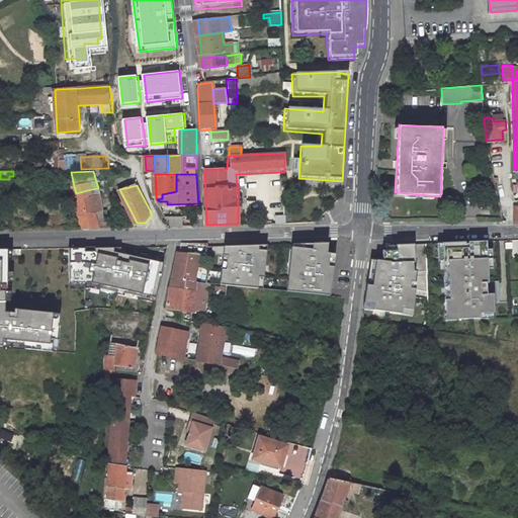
[(77,198),(93,194),(99,193),(98,188),(91,189),(76,193),(77,198)]
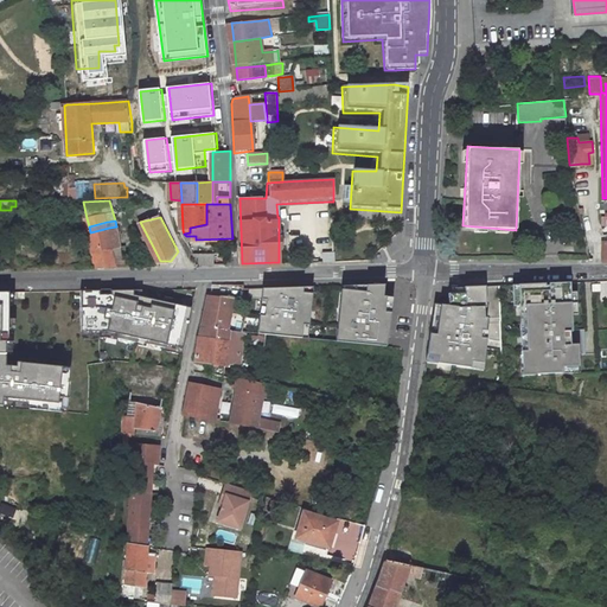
[(90,232),(98,267),(117,266),(113,248),(121,247),(116,227),(109,228),(90,232)]
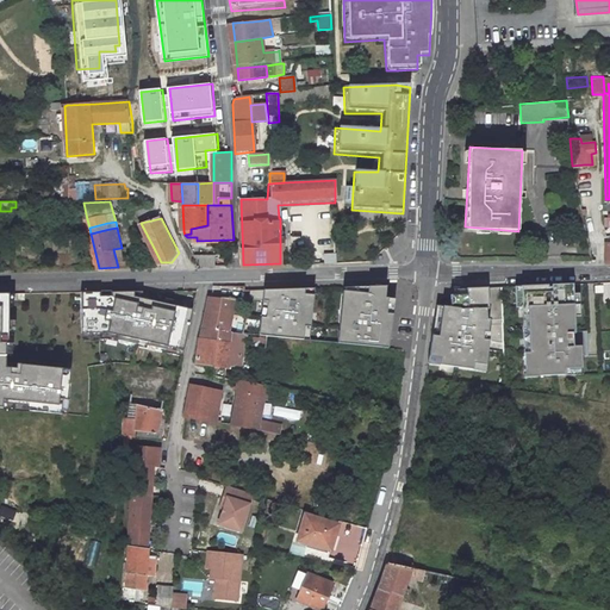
[(145,251),(153,267),(163,266),(161,262),(154,248),(145,251)]
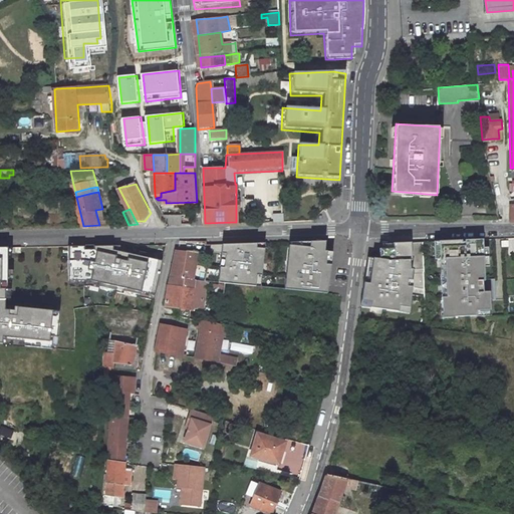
[(183,213),(165,215),(170,224),(183,224),(183,213)]
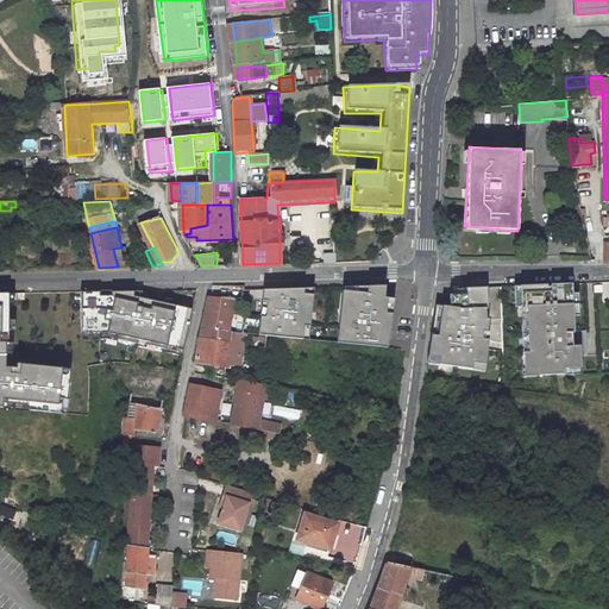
[(520,286),(522,376),(581,372),(581,355),(585,355),(584,330),(572,330),(571,284),(520,286)]
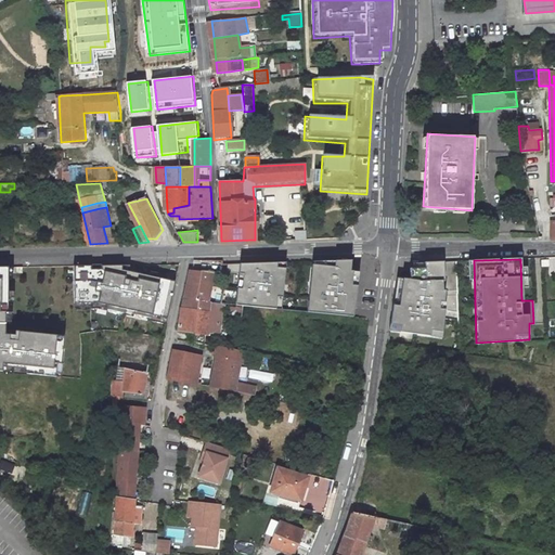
[(311,261),(308,312),(353,317),(356,271),(350,271),(350,260),(311,261)]
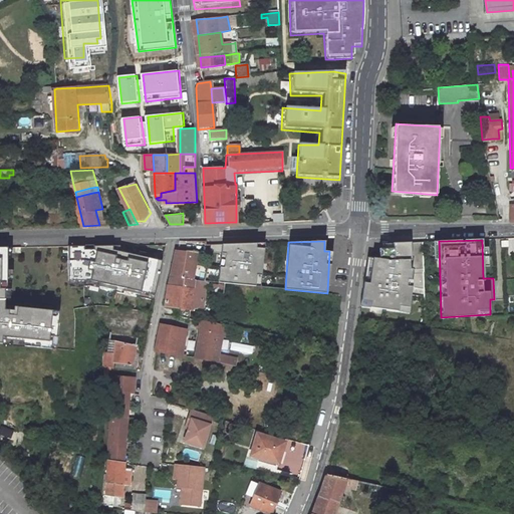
[(367,259),(360,305),(410,313),(414,286),(410,285),(410,280),(413,280),(414,275),(425,274),(424,242),(382,243),(382,248),(379,248),(380,259),(367,259)]
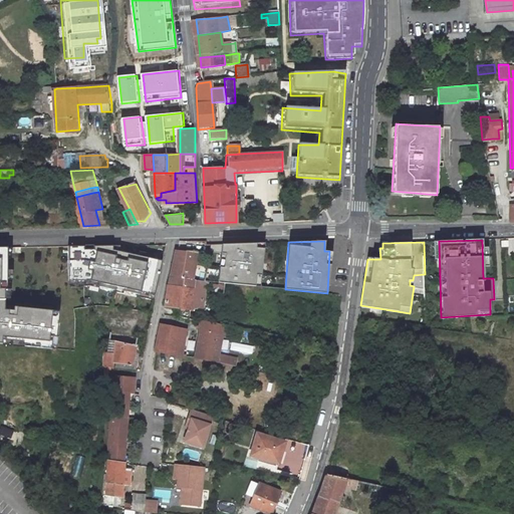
[(211,244),(210,253),(220,254),(216,282),(261,287),(265,243),(211,244)]
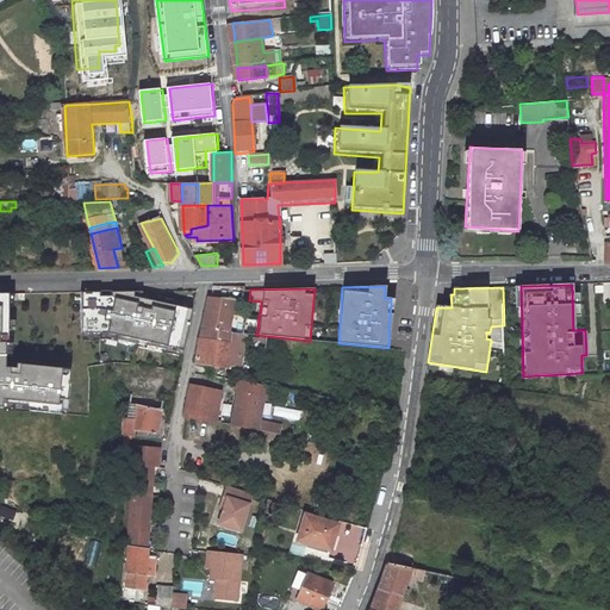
[(12,292),(0,292),(0,359),(10,360),(12,292)]
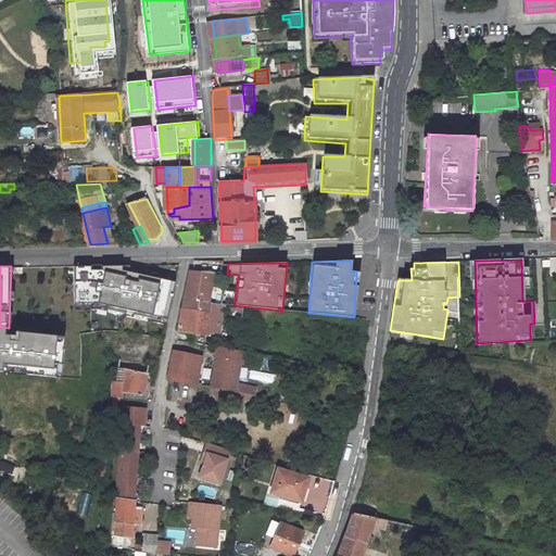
[(114,269),(68,270),(68,313),(115,312),(167,321),(176,281),(114,269)]
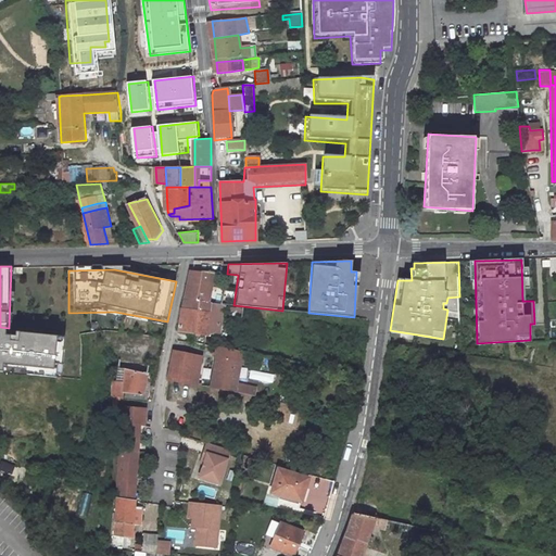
[(210,302),(212,286),(214,274),(190,272),(182,310),(210,313),(212,302),(210,302)]
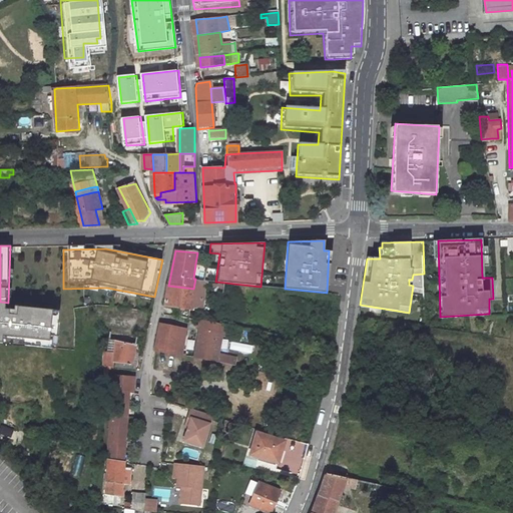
[(191,308),(195,308),(201,309),(205,281),(205,280),(195,279),(193,289),(168,286),(165,307),(180,309),(190,310),(191,310),(191,308)]
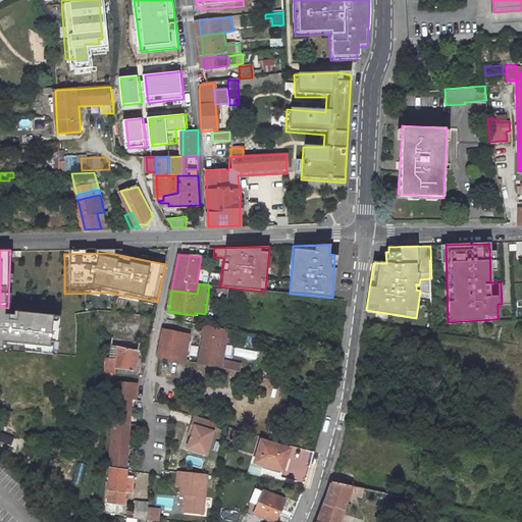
[(8,308),(0,307),(0,350),(57,355),(61,312),(8,308)]
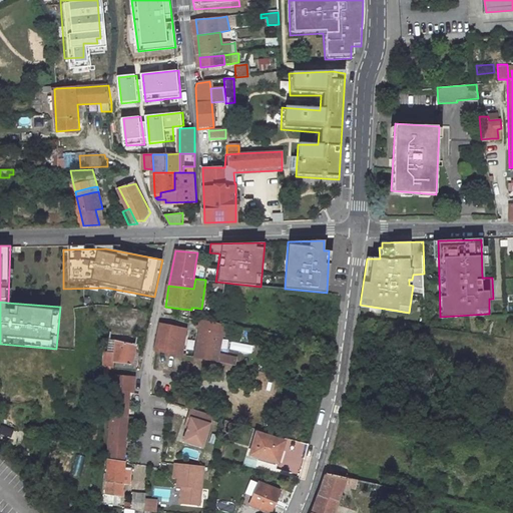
[(136,345),(140,322),(150,323),(152,312),(113,307),(109,341),(116,342),(136,345)]
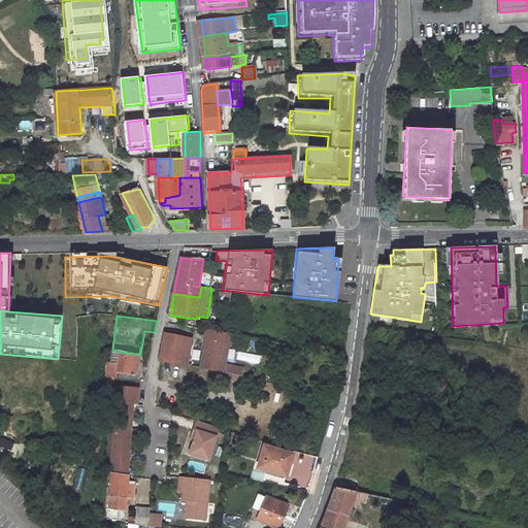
[(221,363),(227,334),(205,329),(203,340),(205,340),(203,350),(208,351),(207,355),(204,369),(237,375),(239,367),(221,363)]
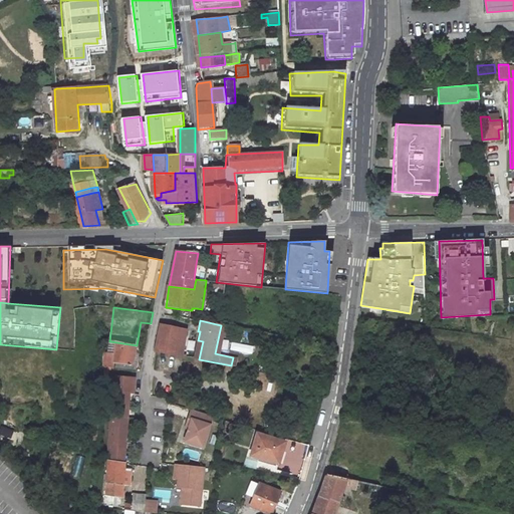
[(156,351),(182,355),(185,333),(186,330),(160,325),(158,337),(159,338),(156,351)]
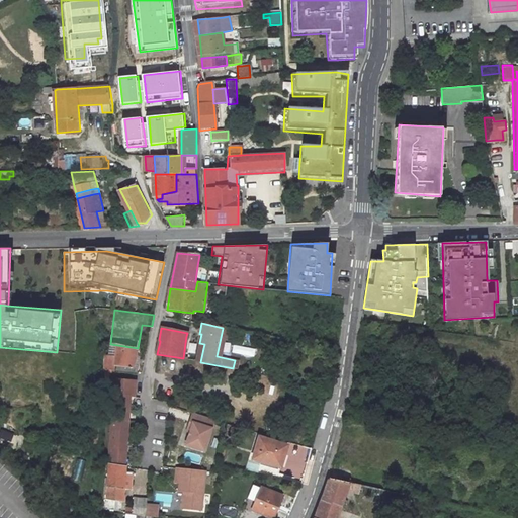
[(110,344),(108,354),(115,355),(117,345),(110,344)]
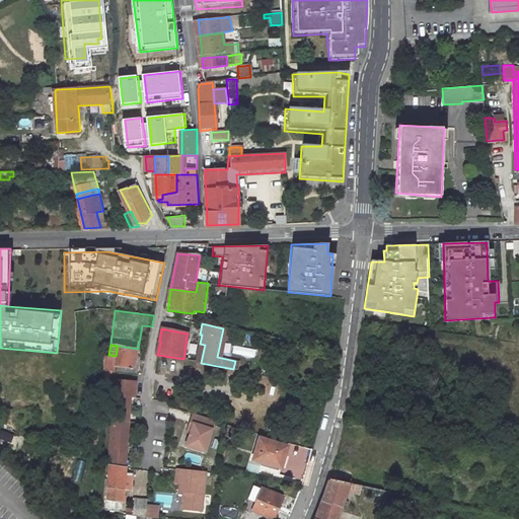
[(104,370),(136,373),(137,367),(134,367),(138,349),(118,346),(116,356),(108,355),(105,355),(104,370)]
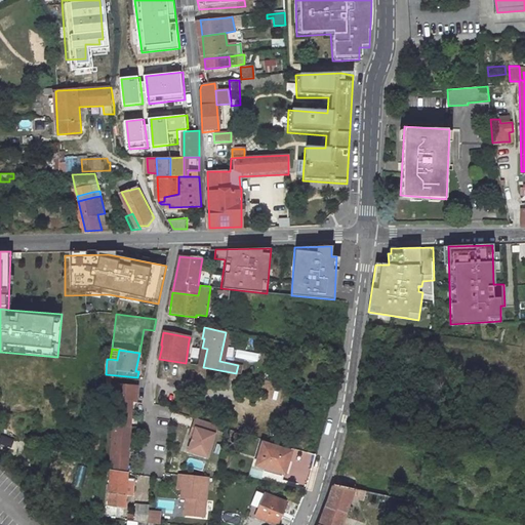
[(118,385),(114,417),(113,434),(129,435),(131,402),(136,403),(137,387),(137,386),(118,385)]
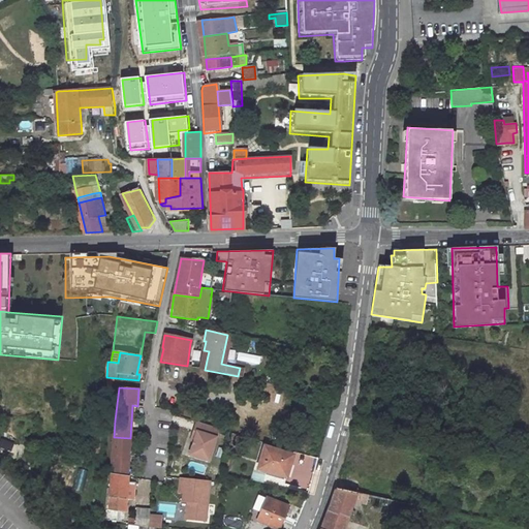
[(211,461),(219,430),(198,423),(195,431),(198,432),(195,440),(191,456),(211,461)]
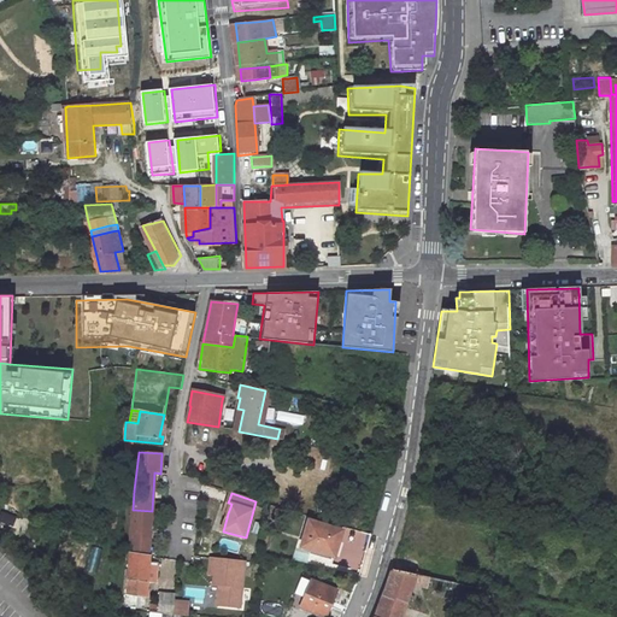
[(417,577),(432,523),(453,526),(454,510),(411,505),(393,571),(417,577)]
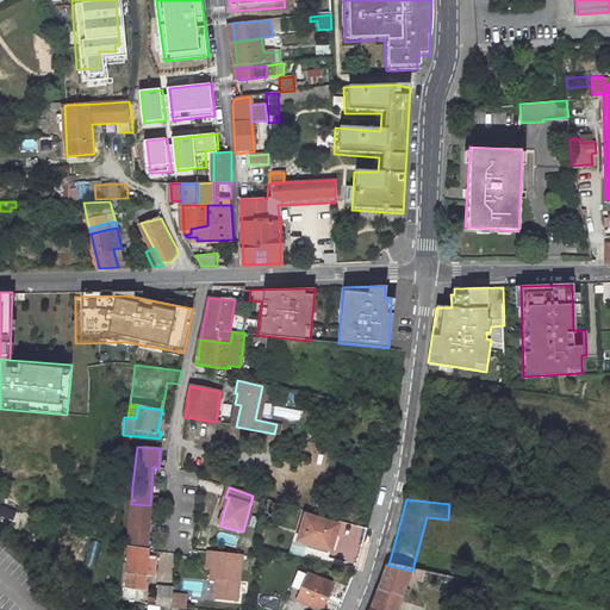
[(131,504),(128,548),(148,551),(150,505),(131,504)]
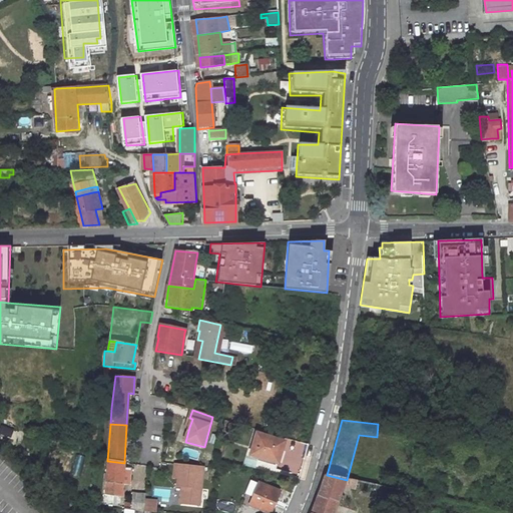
[(289,445),(262,437),(255,458),(282,466),(284,465),(288,455),(286,454),(289,445)]
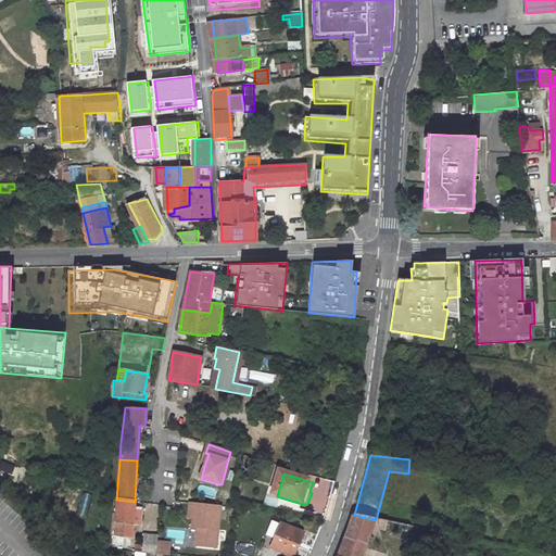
[(116,500),(115,523),(133,525),(135,525),(135,522),(135,510),(136,502),(135,502),(116,500)]
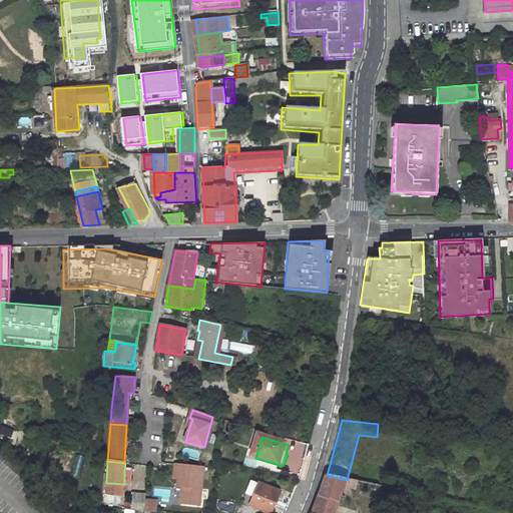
[(183,487),(181,504),(200,506),(204,468),(175,465),(174,478),(179,479),(178,486),(183,487)]
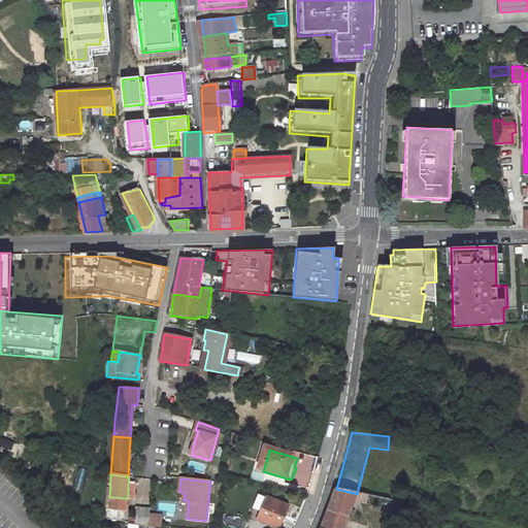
[(348,522),(355,500),(357,494),(336,489),(333,504),(328,517),(348,522)]
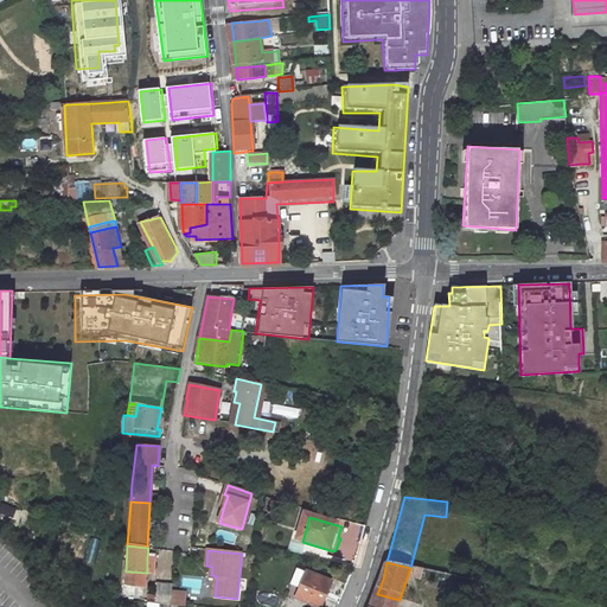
[(294,566),(288,583),(294,586),(301,568),(294,566)]
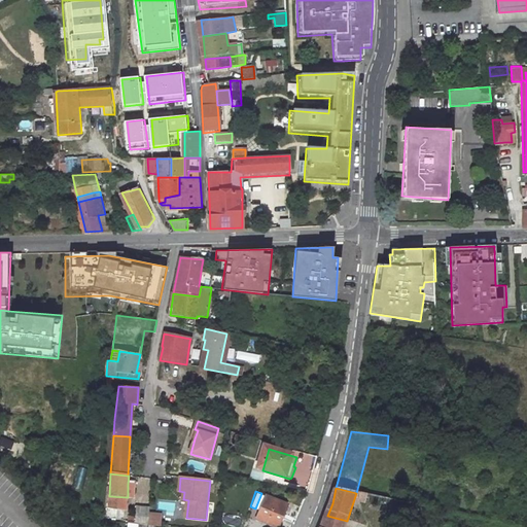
[(367,495),(356,493),(354,499),(365,502),(366,498),(367,495)]
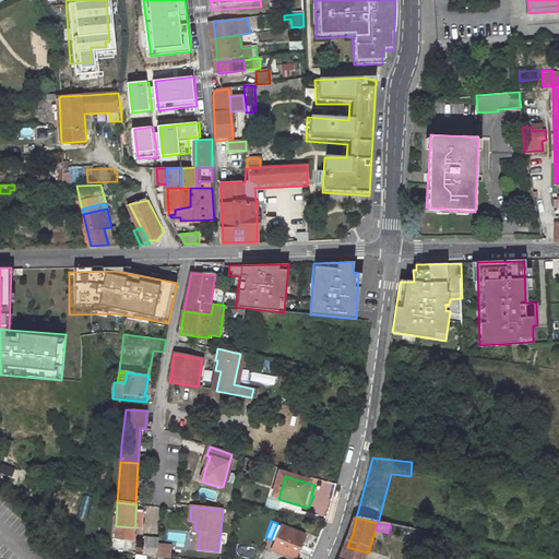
[(116,540),(132,542),(133,527),(116,526),(116,540)]
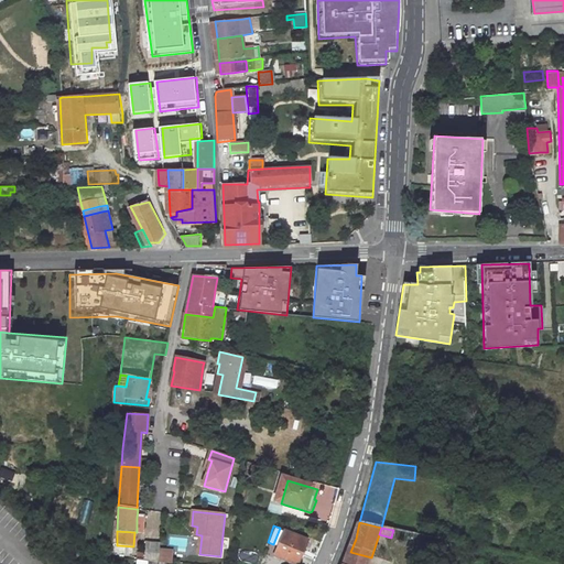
[(160,551),(162,532),(148,531),(144,561),(159,562),(160,551)]
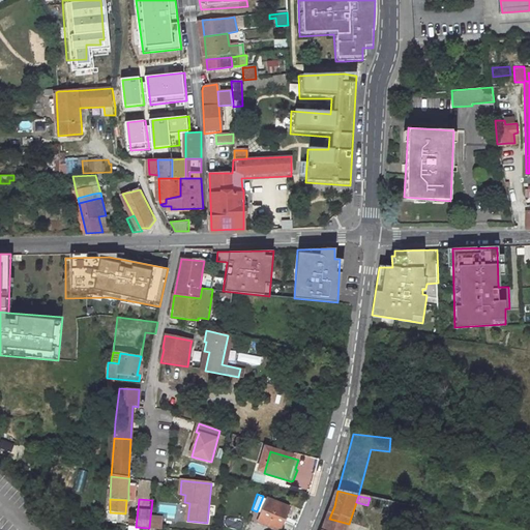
[(287,507),(265,499),(258,522),(280,529),(287,507)]
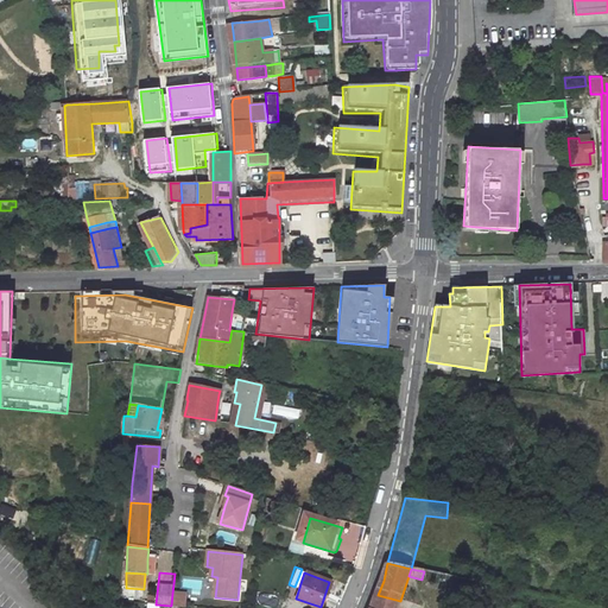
[(171,606),(185,607),(187,595),(172,594),(171,606)]
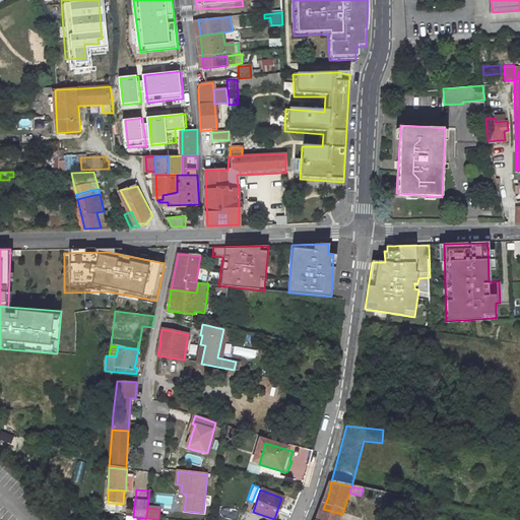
[(317,519),(339,519),(342,514),(323,509),(317,519)]
